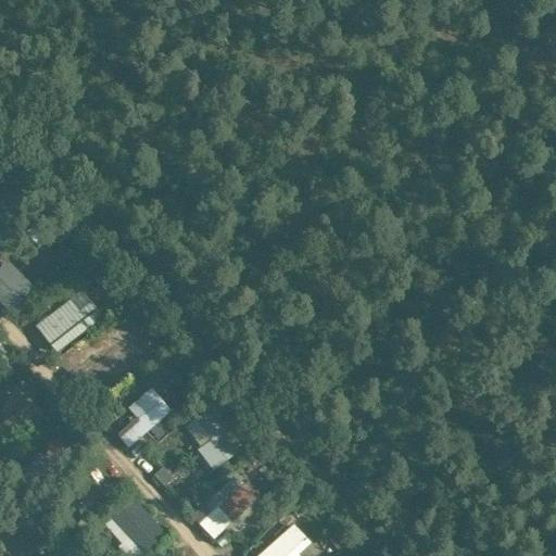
[(0,281),(0,302),(15,318),(42,293),(16,266),(0,281)]
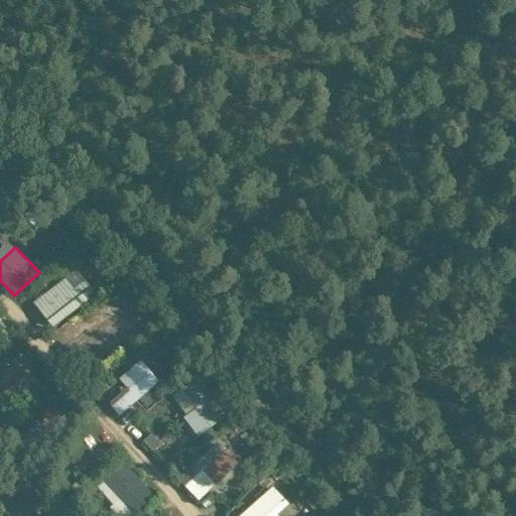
[(77,270),(33,304),(52,329),(96,295),(77,270)]
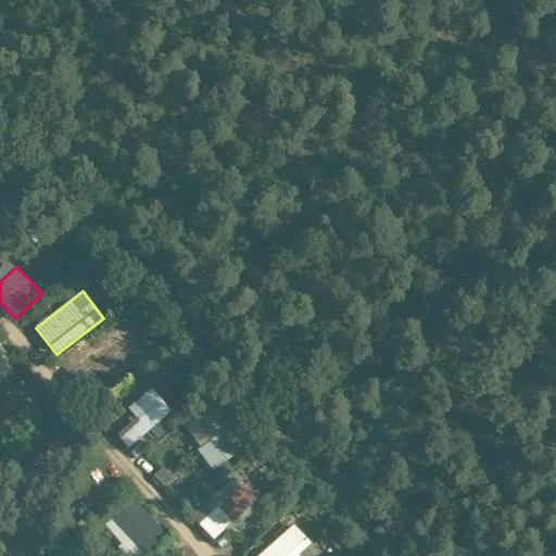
[(152,389),(130,408),(141,421),(122,440),(130,450),(173,412),(152,389)]
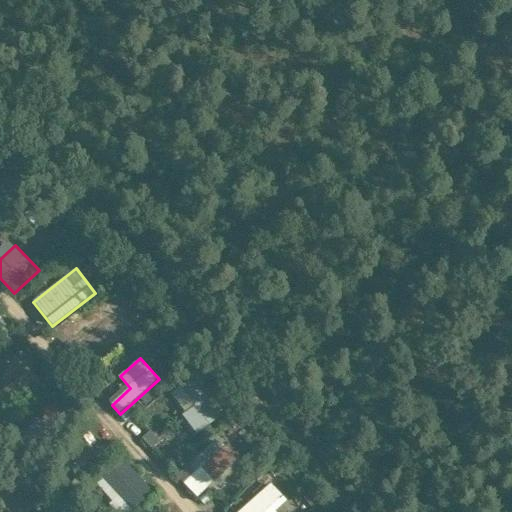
[(170,395),(197,434),(222,416),(195,377),(170,395)]
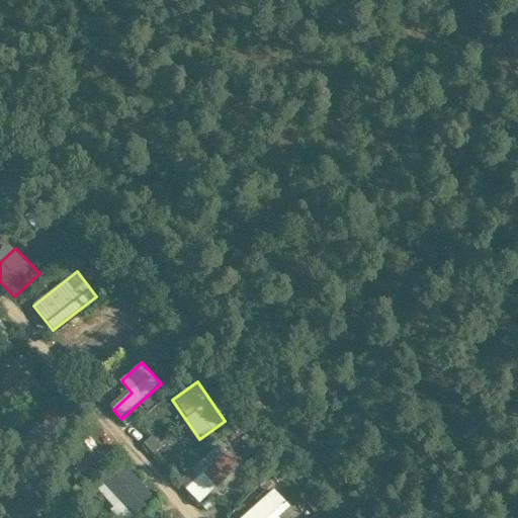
[(105,399),(113,407),(130,392),(121,383),(105,399)]
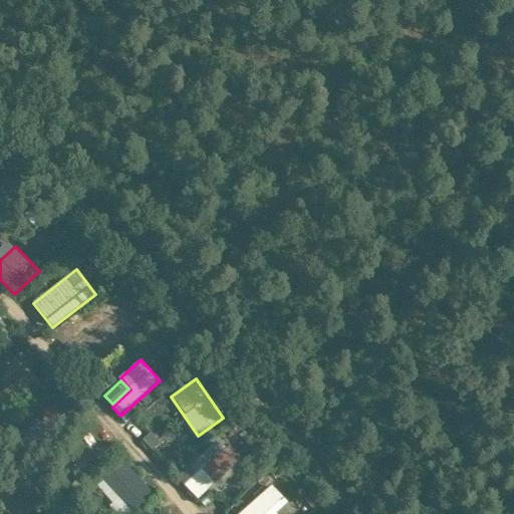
[(177,478),(198,500),(239,463),(218,440),(177,478)]
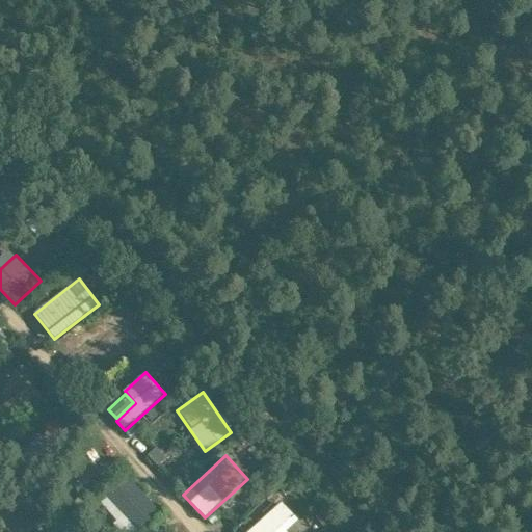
[(125,531),(136,531),(160,510),(129,477),(100,505),(125,531)]
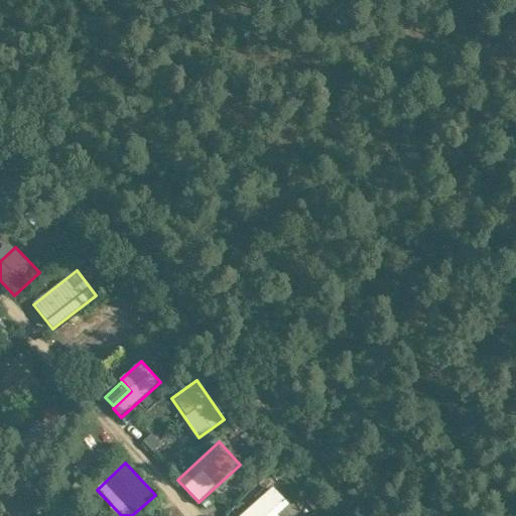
[(277,515),(289,506),(272,487),(240,515),(277,515)]
